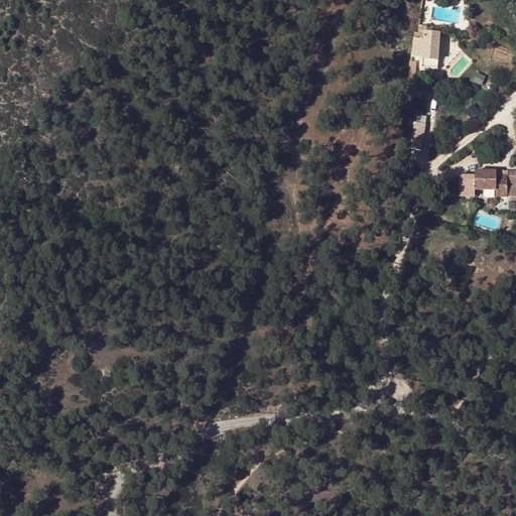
[(424,32),(421,59),(437,60),(439,33),(424,32)]
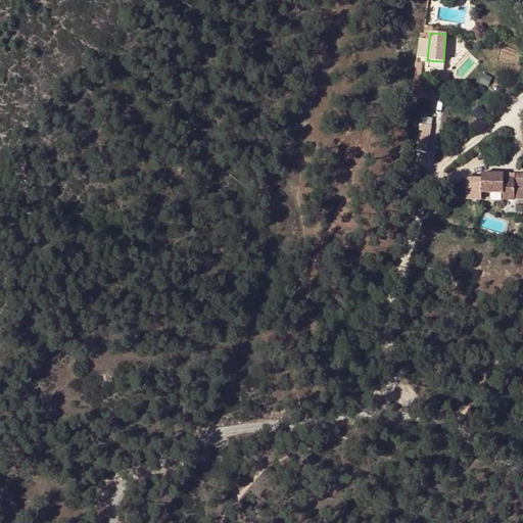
[(443,61),(427,60),(426,68),(442,70),(443,61)]
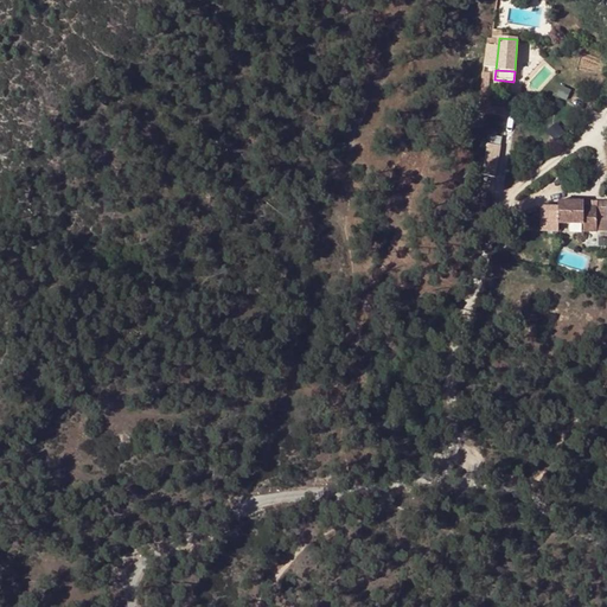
[(561,85),(556,96),(567,101),(572,90),(561,85)]
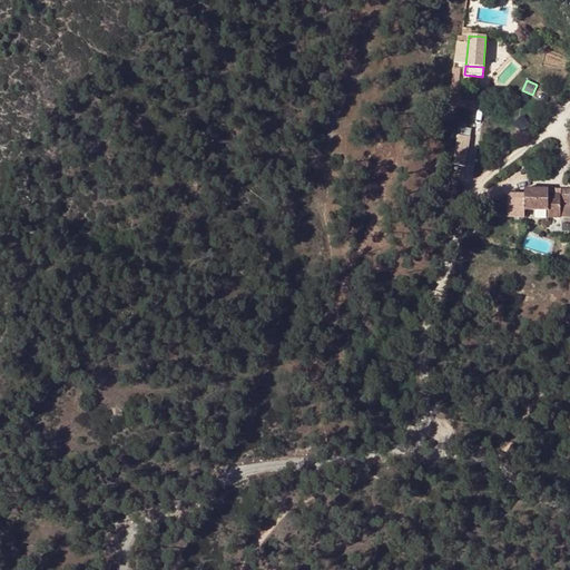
[(463,84),(457,82),(455,95),(454,108),(478,110),(479,97),(462,96),(463,84)]
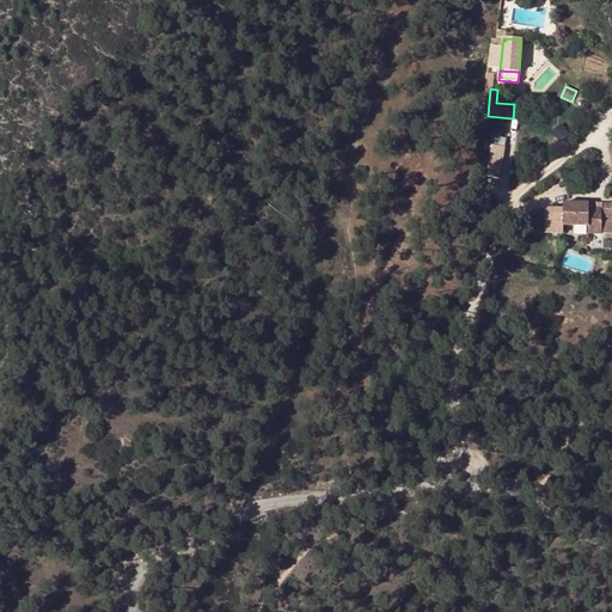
[(503,178),(507,146),(491,144),(488,176),(503,178)]
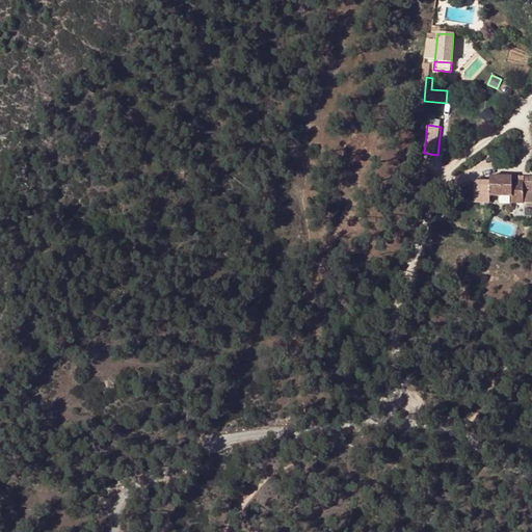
[(489,176),(488,196),(511,196),(511,204),(523,205),(523,203),(531,203),(531,176),(523,176),(523,181),(511,181),(511,177),(489,176)]
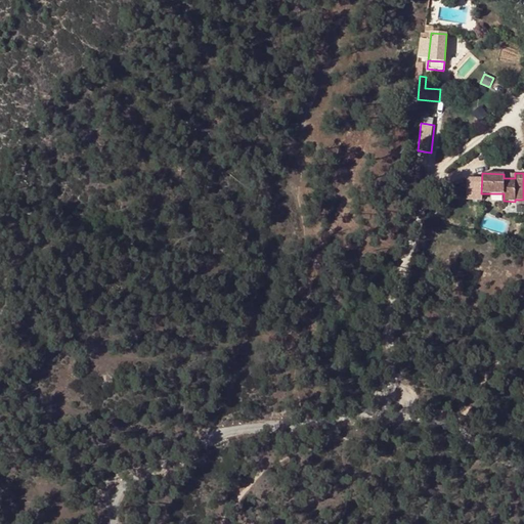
All buildings are outlined.
